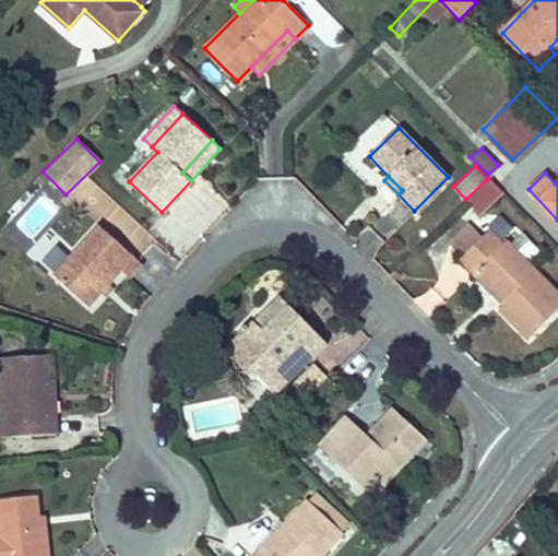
[(500,193),(487,179),(465,199),(478,213),(500,193)]
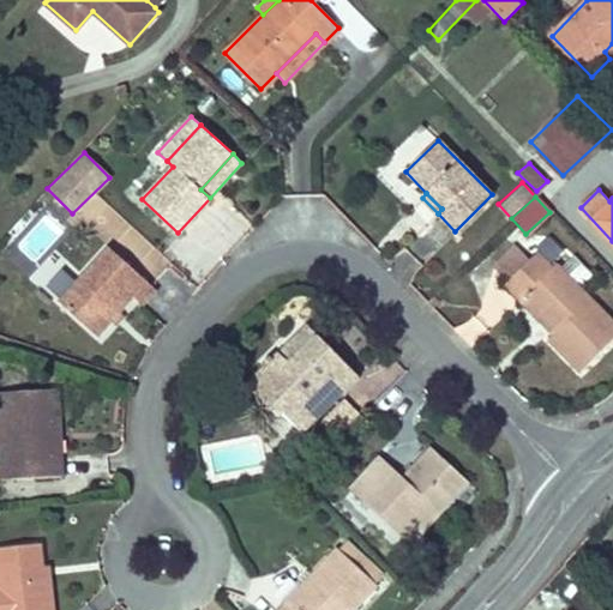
[(508,281),(529,259),(512,242),(491,263),(508,281)]
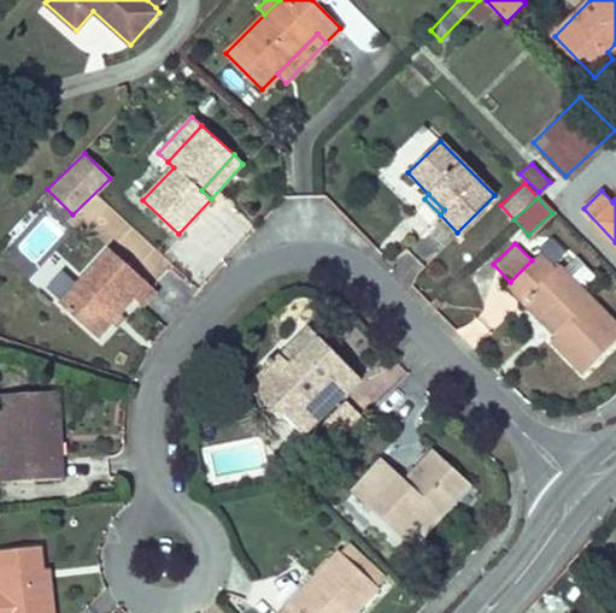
[(98,337),(112,322),(119,313),(135,296),(142,305),(156,292),(110,248),(76,284),(60,302),(98,337)]
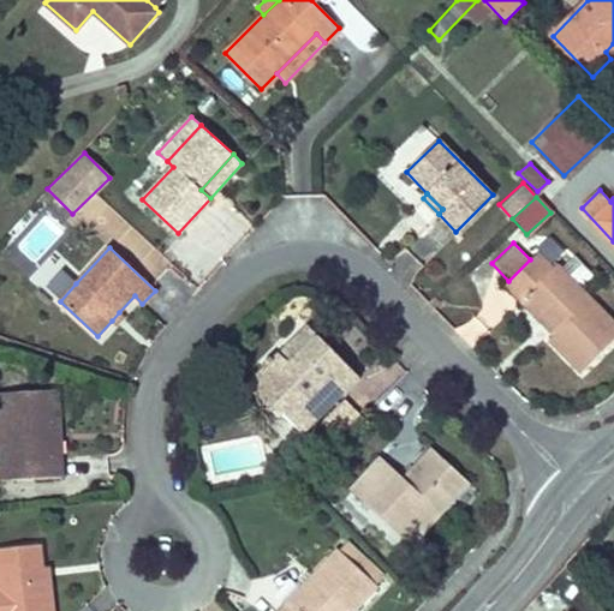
[(505,285),(519,300),(526,293),(561,328),(554,335),(548,340),(580,372),(613,340),(613,322),(579,287),(561,268),(556,264),(552,268),(537,253),(530,259),(508,281),(505,285)]
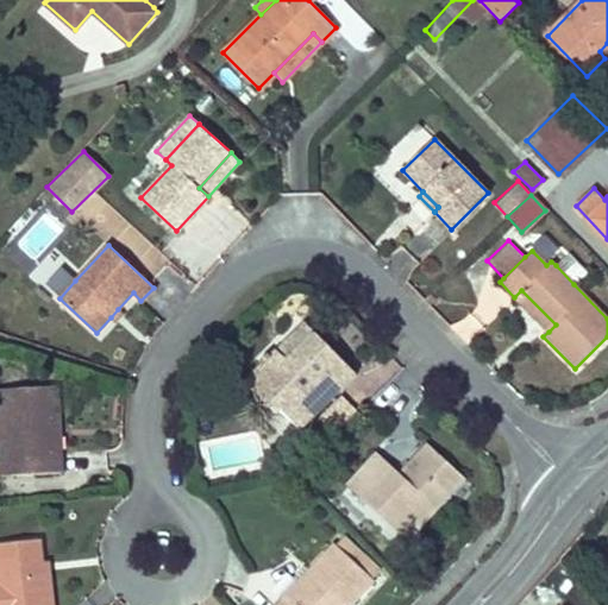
[(570,251),(556,265),(574,284),(588,270),(570,251)]
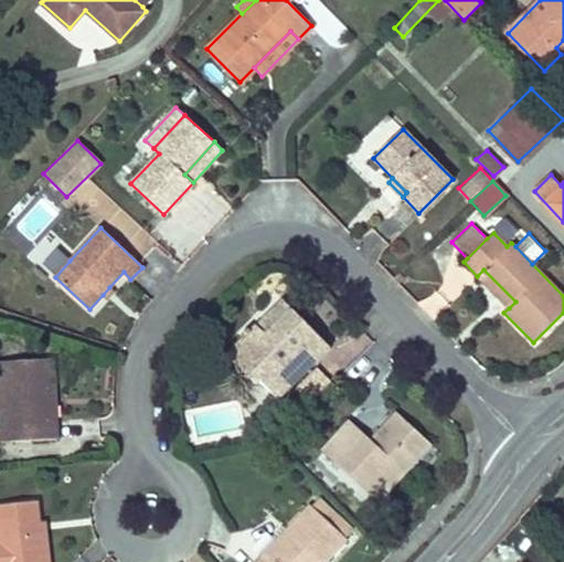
[(41,264),(55,277),(70,261),(55,247),(41,264)]
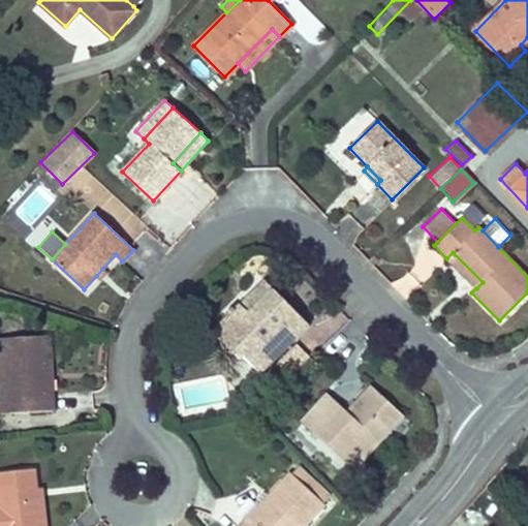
[(453,252),(446,258),(476,288),(483,282),(453,252)]
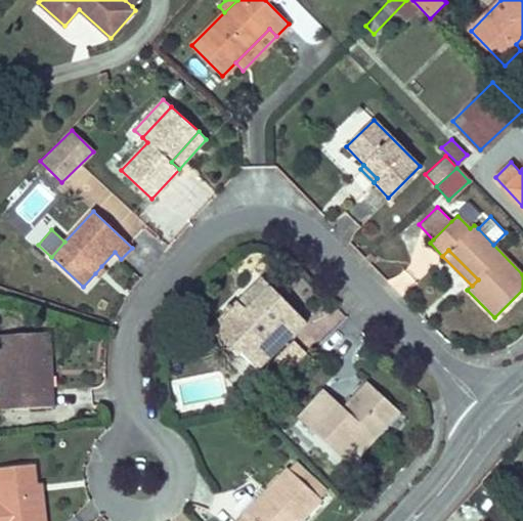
[(101,266),(95,273),(98,276),(104,270),(101,266)]
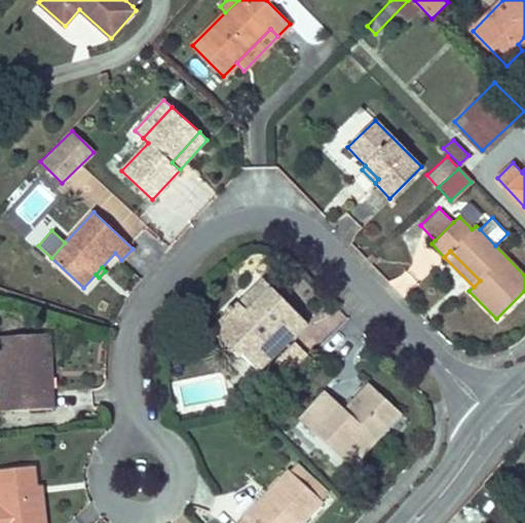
[(263,279),(238,303),(247,311),(271,288),(263,279)]
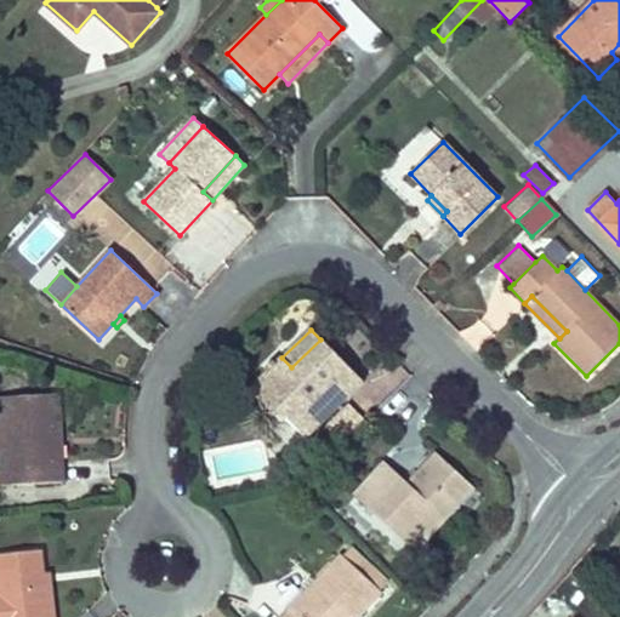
[(291,367),(282,358),(274,363),(271,359),(262,367),(266,372),(249,389),(282,422),(285,418),(305,438),(362,381),(320,340),(291,367)]
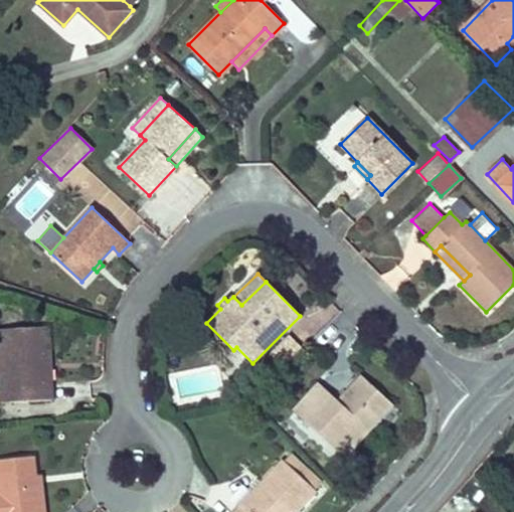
[(0,349),(8,349),(10,372),(0,372),(0,401),(52,398),(51,383),(45,383),(43,357),(49,356),(47,326),(0,329),(0,349)]
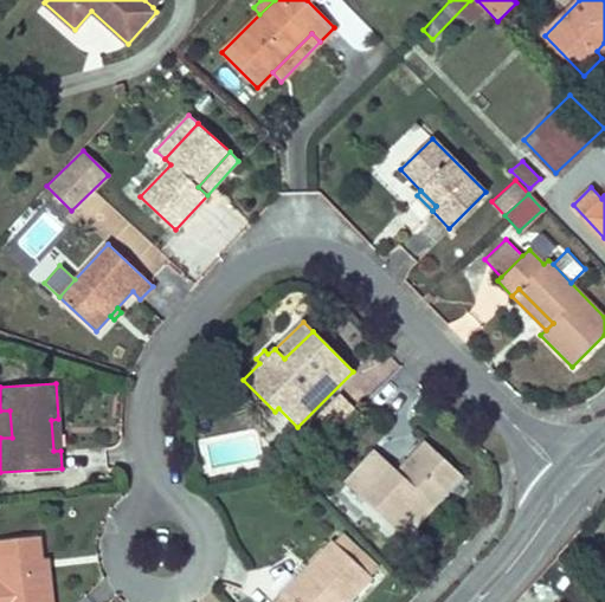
[(10,410),(0,410),(0,438),(12,438),(10,410)]
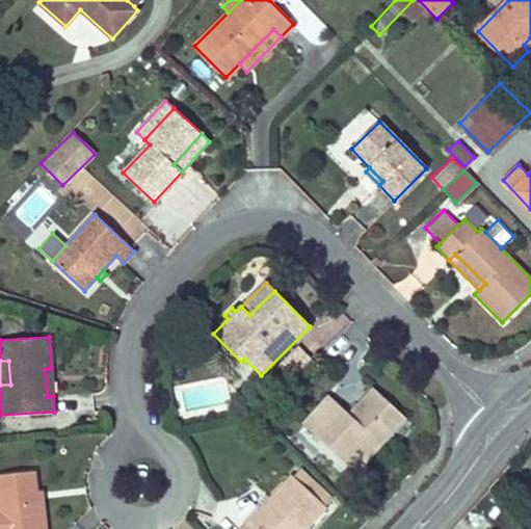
[(329,395),(302,424),(354,472),(405,418),(374,388),(349,414),(329,395)]
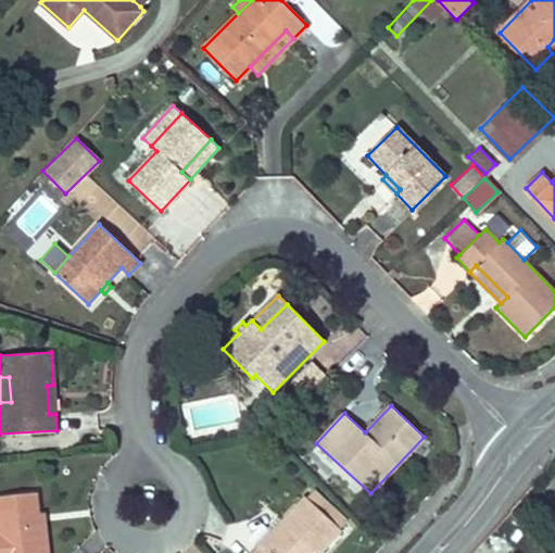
[(40,552),(37,513),(35,493),(0,497),(0,552),(40,552)]
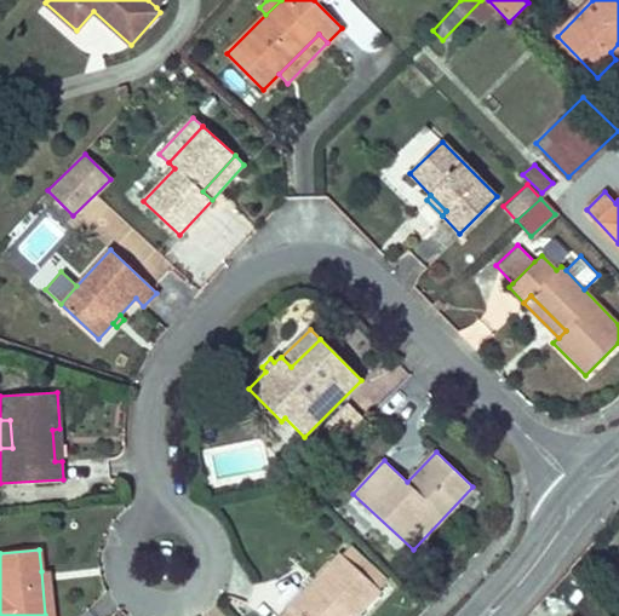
[(279,615),(356,615),(380,591),(339,552),(279,615)]
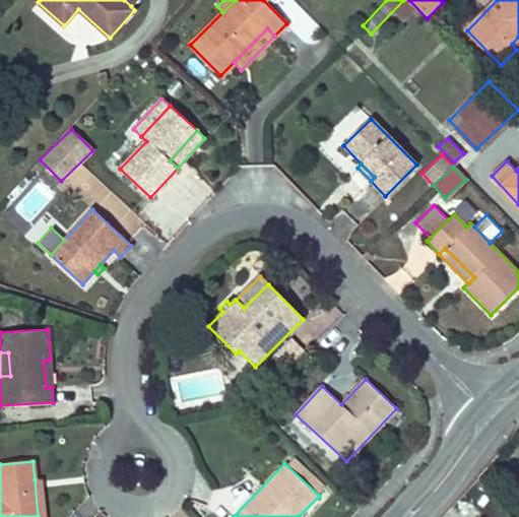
[(44,516),(41,479),(35,479),(38,516),(44,516)]
